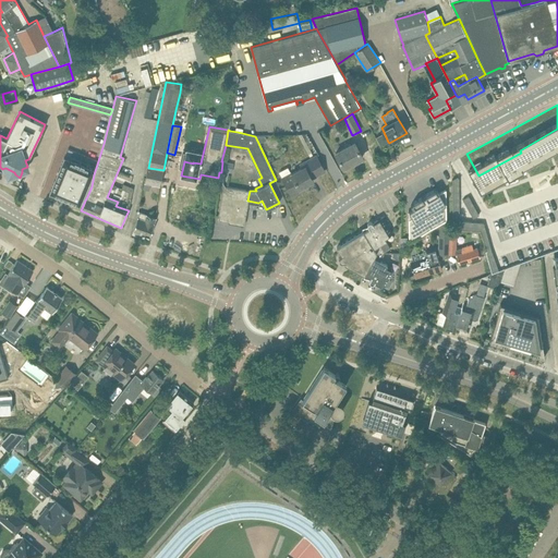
[(336,153),(343,167),(362,157),(354,143),(336,153)]
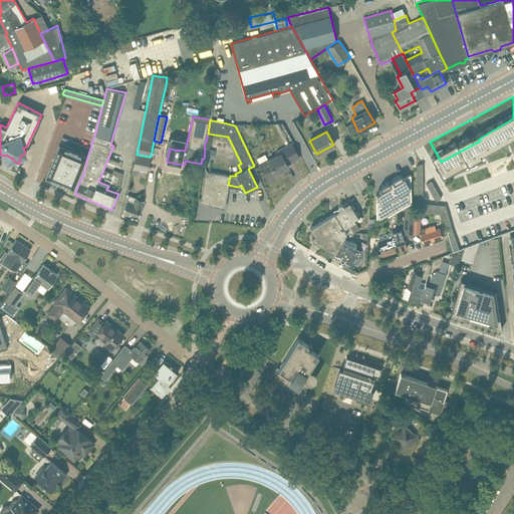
[(59,144),(45,177),(73,189),(87,156),(59,144)]
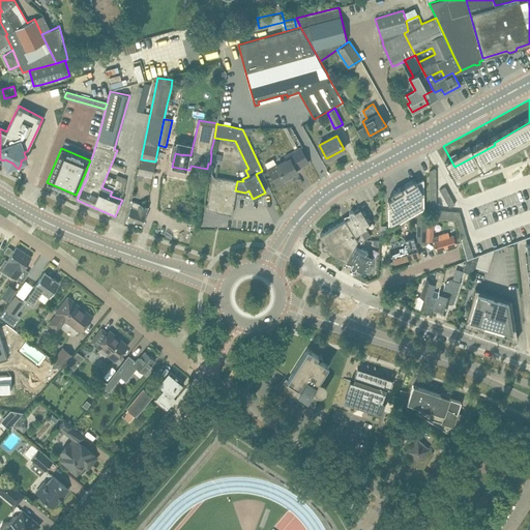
[(296,169),(308,163),(300,148),(294,151),(285,156),(287,159),(276,165),(273,158),(265,163),(277,185),(292,177),(291,175),(297,172),(296,169)]
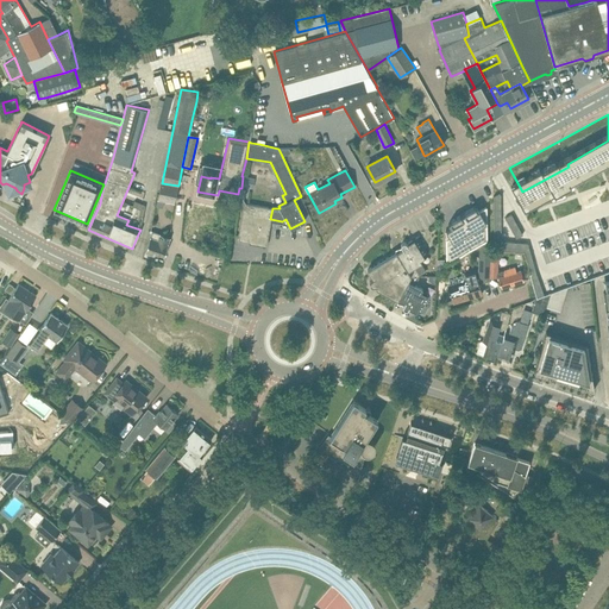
[(242,188),(255,190),(257,179),(243,176),(242,188)]
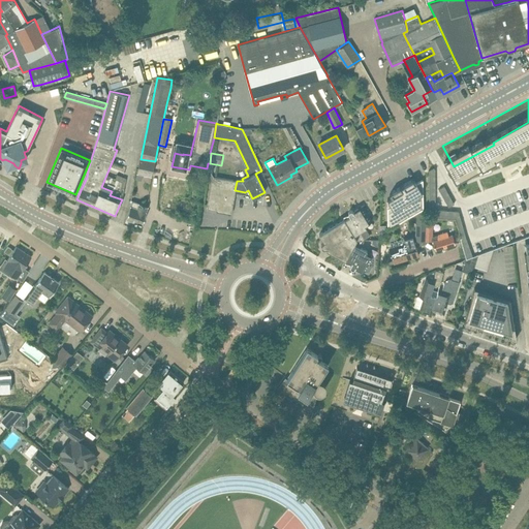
[(152,176),(155,161),(141,159),(138,173),(152,176)]
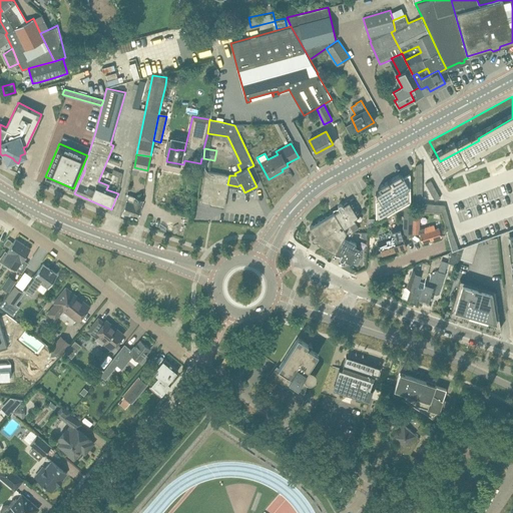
[(421,162),(415,165),(416,165),(416,169),(416,209),(442,211),(447,230),(446,230),(452,251),(453,250),(458,248),(452,229),(445,204),(422,202),(422,165),(422,164),(421,162)]
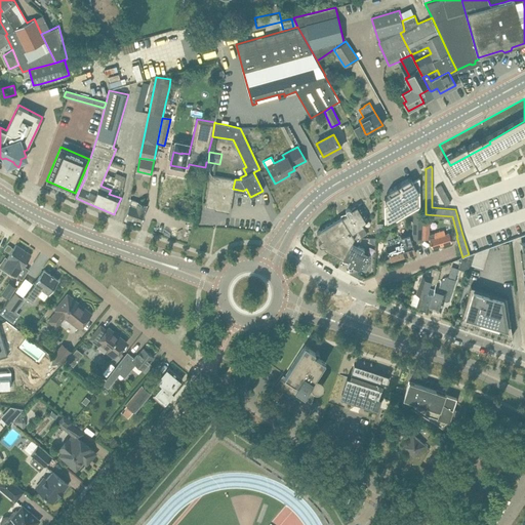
[(126,176),(116,172),(115,177),(122,180),(120,187),(124,188),(126,176)]
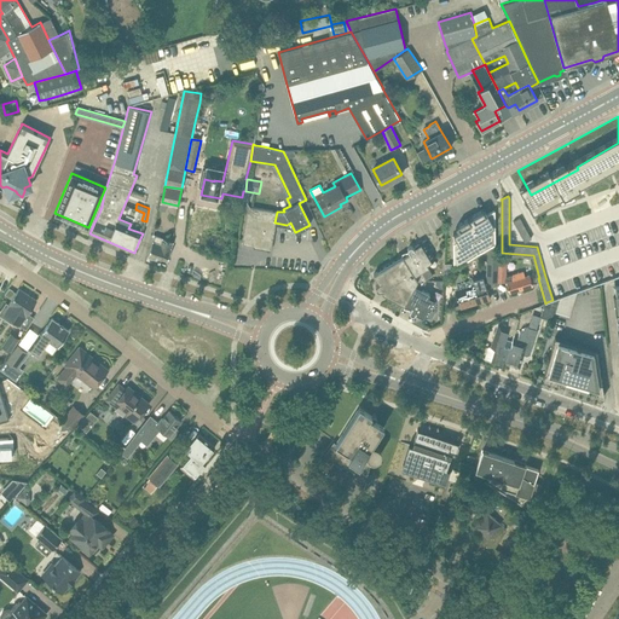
[(249,207),(243,244),(270,249),(275,223),(277,212),(249,207)]
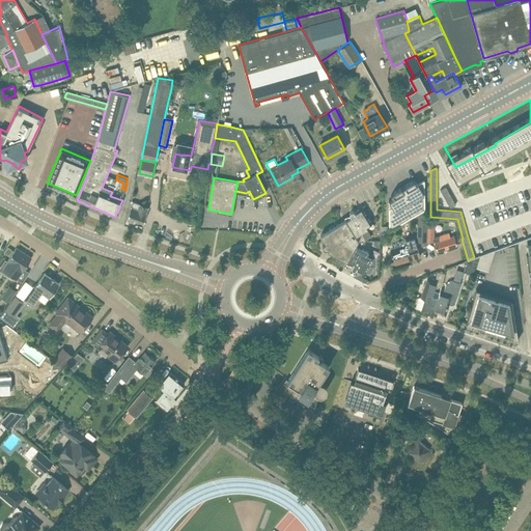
[(392,193),(392,194),(391,195),(393,198),(389,200),(392,206),(389,208),(389,226),(389,229),(424,208),(424,179),(418,184),(416,179),(415,180),(414,180),(404,186),(404,187),(401,188),(392,193)]
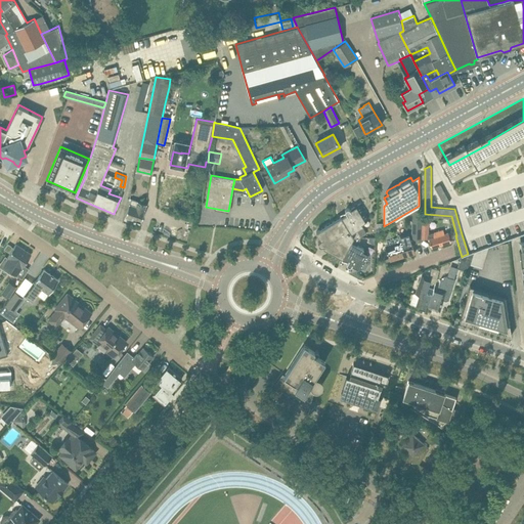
[(440,184),(434,187),(444,205),(449,202),(440,184)]
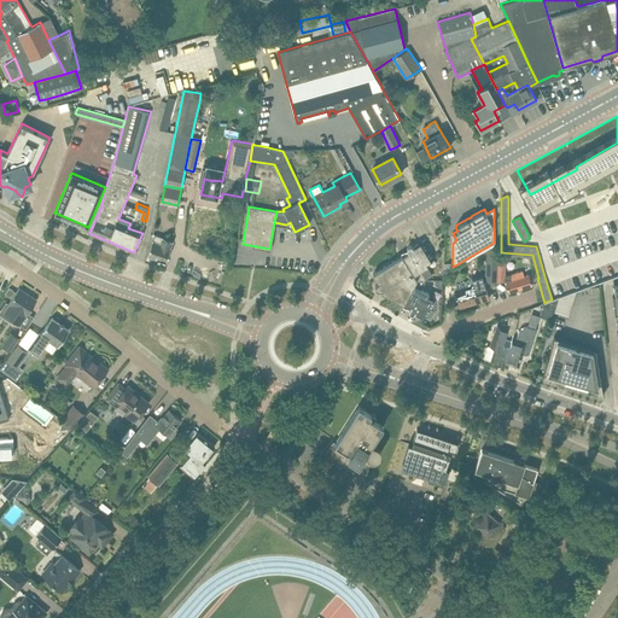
[(605,228),(583,239),(589,252),(611,242),(605,228)]
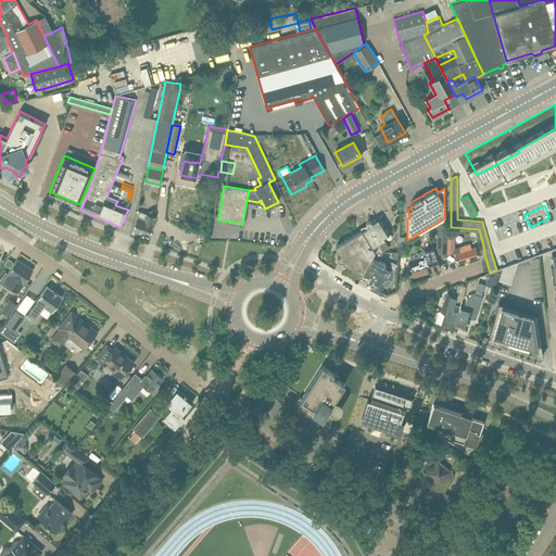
[(149,236),(153,226),(154,223),(153,223),(155,216),(139,211),(131,230),(149,236)]
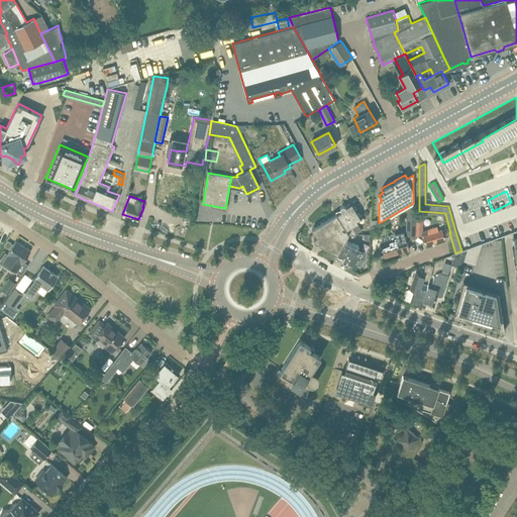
[(343,213),(338,216),(337,217),(347,234),(356,233),(363,229),(356,220),(363,216),(353,201),(345,206),(344,206),(344,205),(343,205),(342,205),(341,205),(341,206),(340,206),(340,207),(340,208),(340,209),(343,213)]
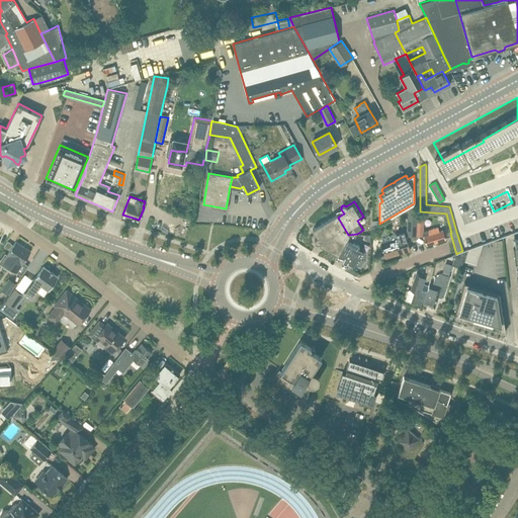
[(407,235),(415,236),(416,220),(417,207),(408,207),(407,229),(407,235)]
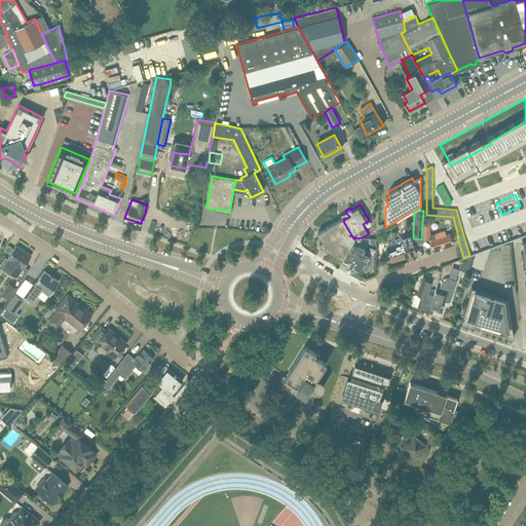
[(343,221),(344,220),(342,217),(341,218),(317,233),(322,240),(321,241),(320,243),(320,246),(324,247),(326,246),(329,247),(327,250),(343,259),(345,256),(346,253),(353,238),(343,221)]
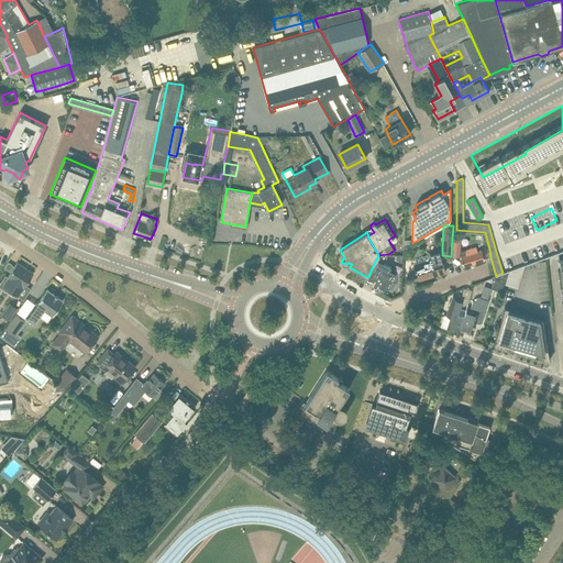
[(452,239),(451,256),(459,256),(461,256),(463,265),(484,260),(481,249),(476,251),(475,246),(464,250),(460,251),(460,240),(460,239),(452,239)]
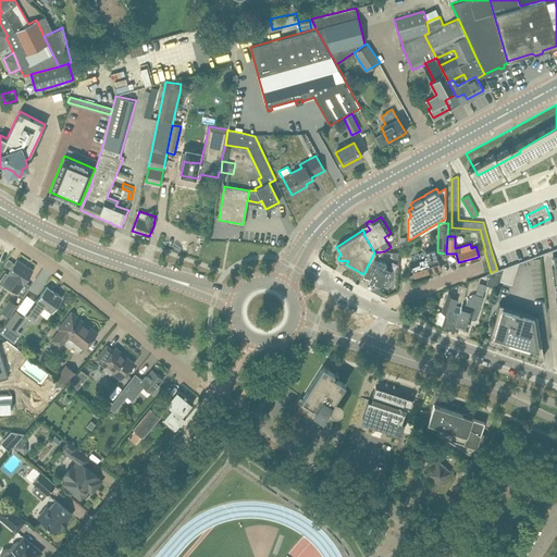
[(426,257),(410,261),(415,275),(441,268),(437,258),(446,255),(446,254),(437,252),(437,246),(434,247),(425,250),(426,257)]
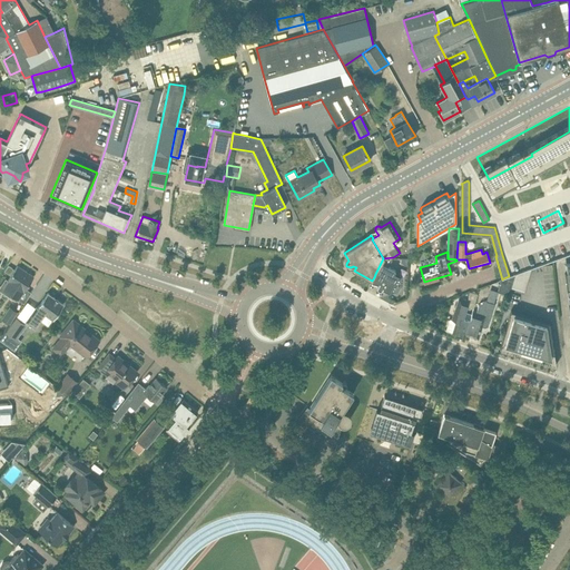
[(389,266),(393,257),(383,258),(375,274),(374,277),(380,281),(377,285),(376,286),(377,287),(377,288),(379,290),(380,290),(381,290),(381,288),(382,288),(382,287),(395,295),(404,278),(394,273),(395,269),(389,266)]
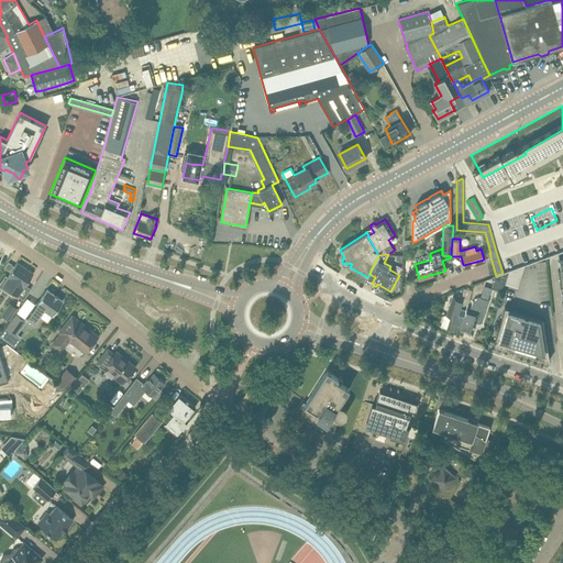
[(33,273),(17,263),(2,285),(18,296),(33,273)]
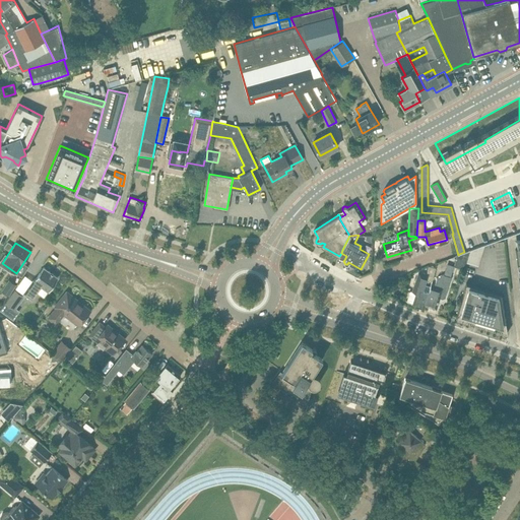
[(476,248),(470,250),(466,262),(477,265),(480,255),(478,254),(480,247),(483,246),(483,245),(476,248)]
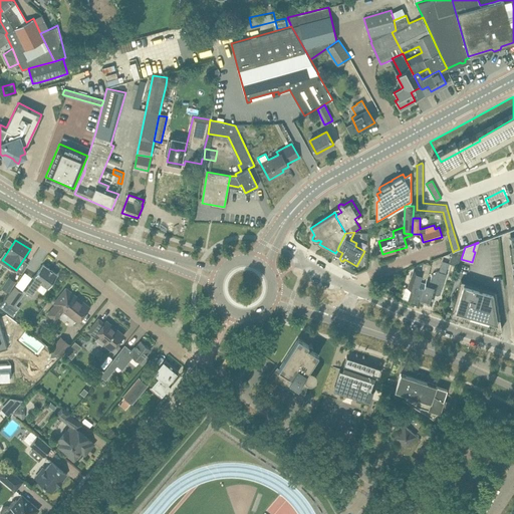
[(453,254),(450,263),(458,266),(461,257),(453,254)]
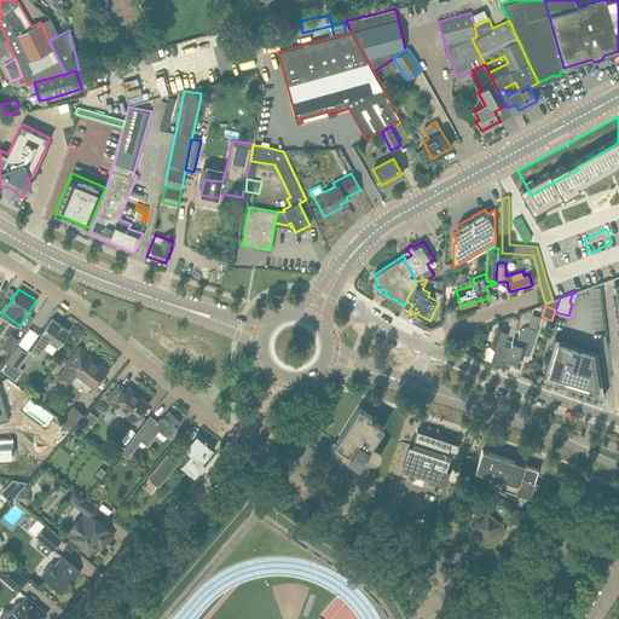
[(528,327),(520,331),(518,339),(513,337),(510,347),(505,360),(505,363),(519,368),(524,354),(527,356),(530,353),(533,342),(538,329),(537,329),(541,316),(533,313),(528,327)]
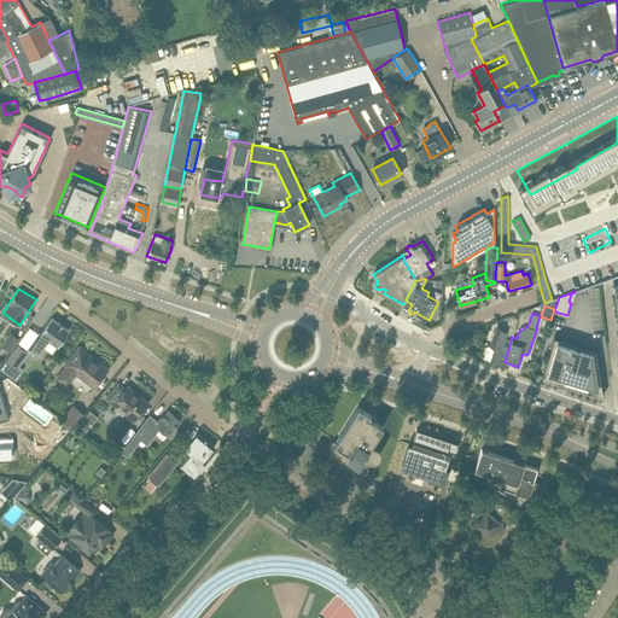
[(52,318),(48,322),(40,333),(39,332),(28,349),(38,356),(50,340),(58,345),(69,330),(52,318)]
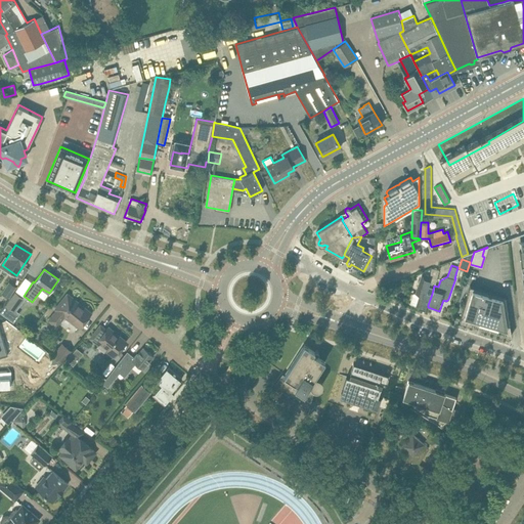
[(416,294),(419,295),(416,306),(427,309),(428,307),(428,305),(432,294),(426,292),(431,277),(422,274),(416,294)]
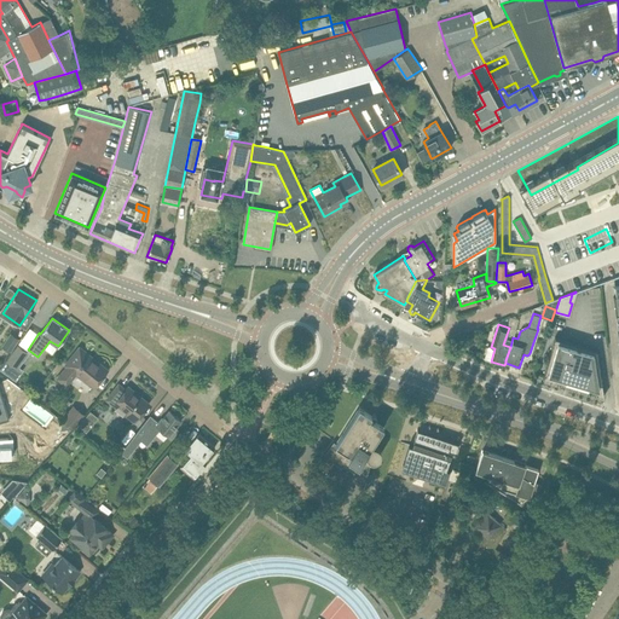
[(1,346),(11,352),(19,339),(11,333),(1,346)]
